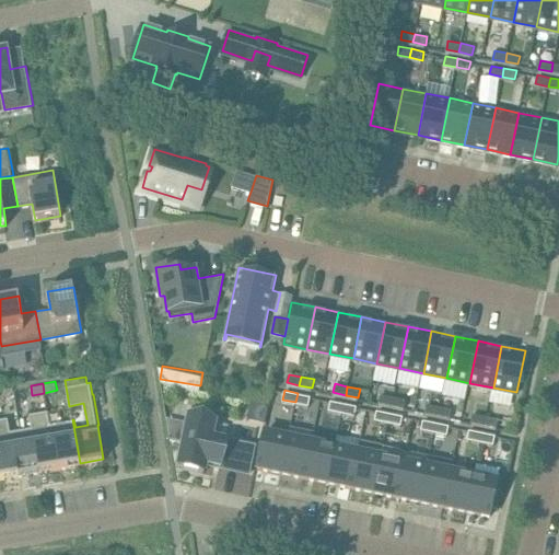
[(298,393),(295,402),(309,404),(311,395),(298,393)]
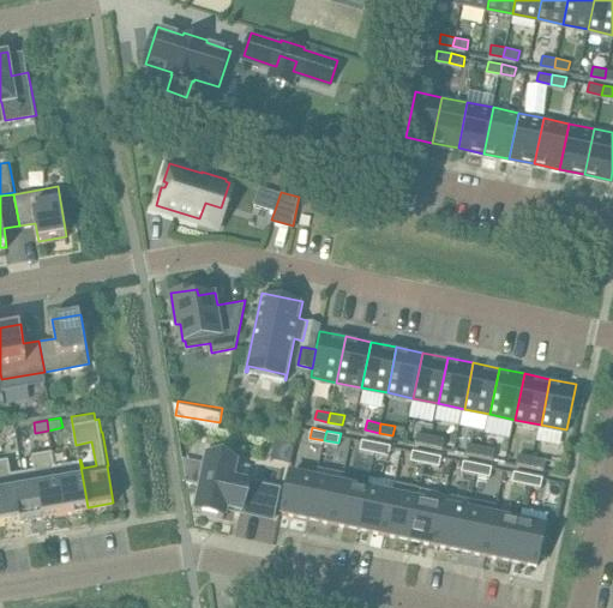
[(418,431),(416,440),(430,443),(432,434),(418,431)]
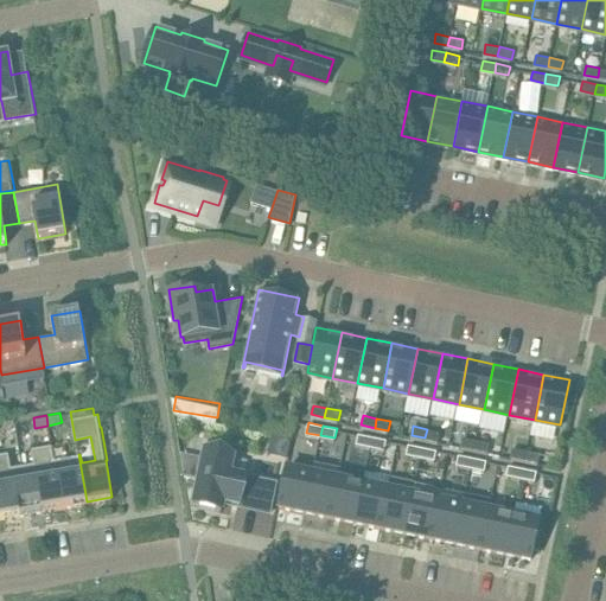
[(427,429),(425,438),(439,441),(440,432),(427,429)]
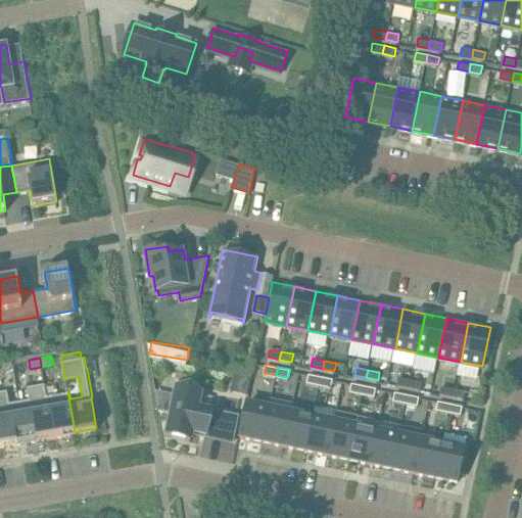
[(309,373),(307,381),(320,384),(321,376),(309,373)]
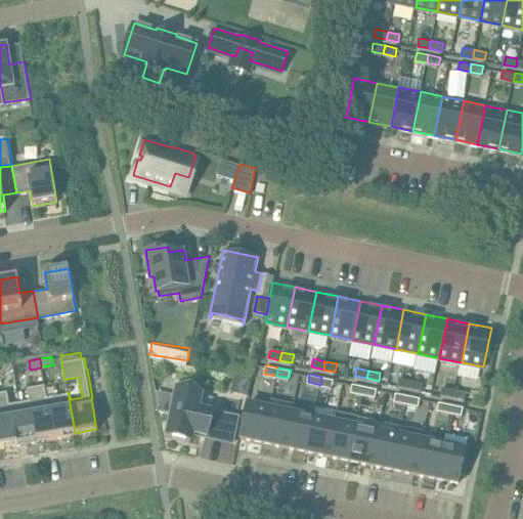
[(321,377),(320,385),(333,387),(334,379),(321,377)]
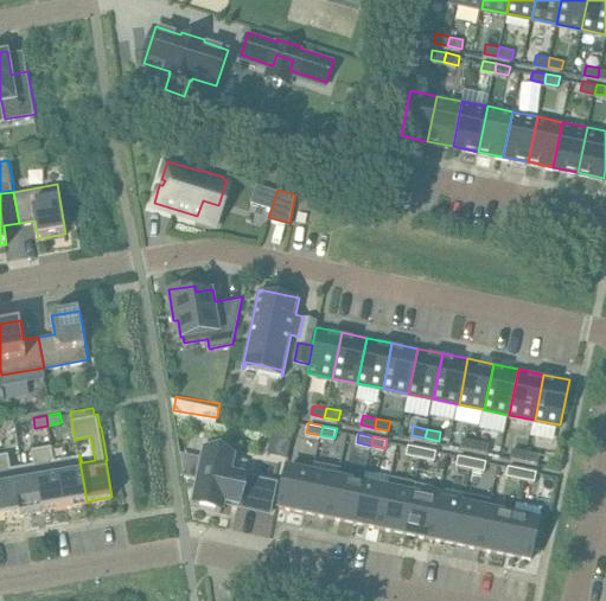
[(464,436),(461,446),(474,448),(477,439),(464,436)]
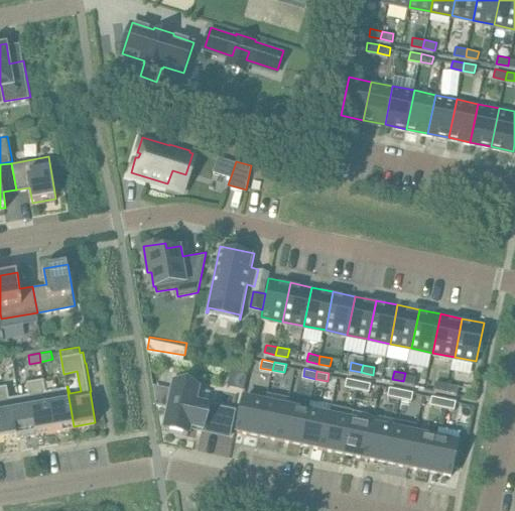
[(405,373),(403,381),(415,384),(417,376),(405,373)]
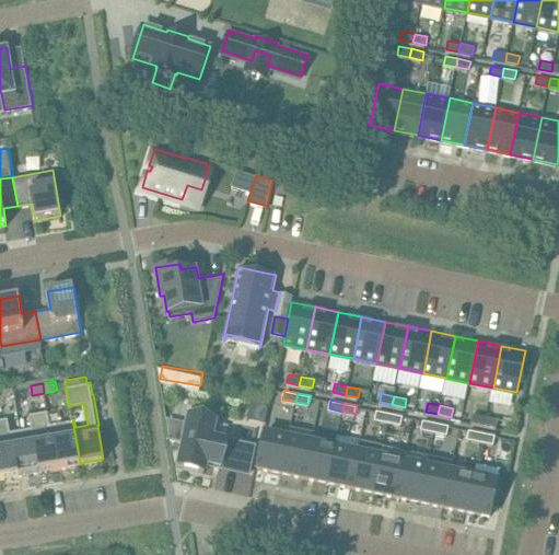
[(377,409),(375,418),(388,421),(391,412),(377,409)]
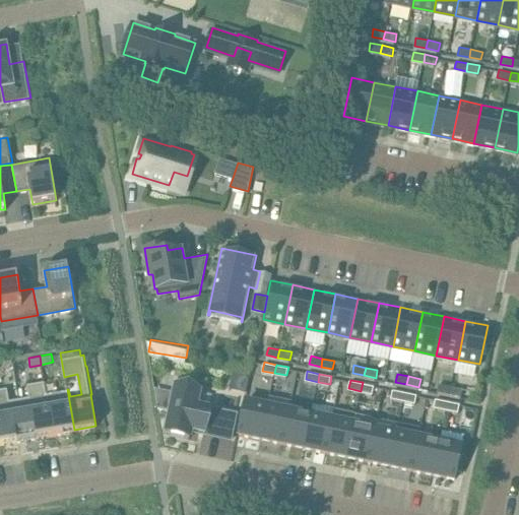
[(53,434),(44,381),(27,384),(29,396),(19,398),(26,438),(53,434)]
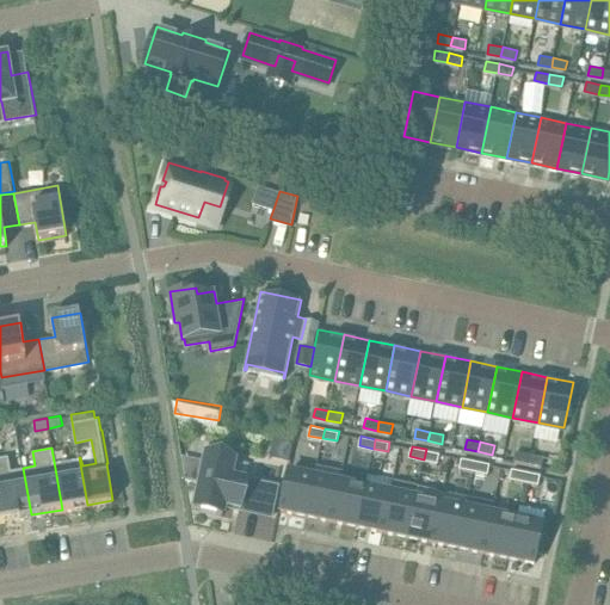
[(53,448),(51,448),(62,510),(87,505),(79,457),(55,462),(53,448)]
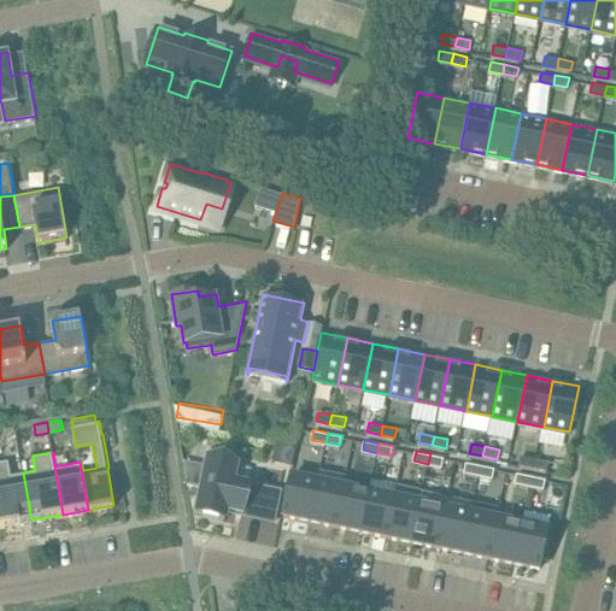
[(430,453),(428,464),(443,466),(445,457),(430,453)]
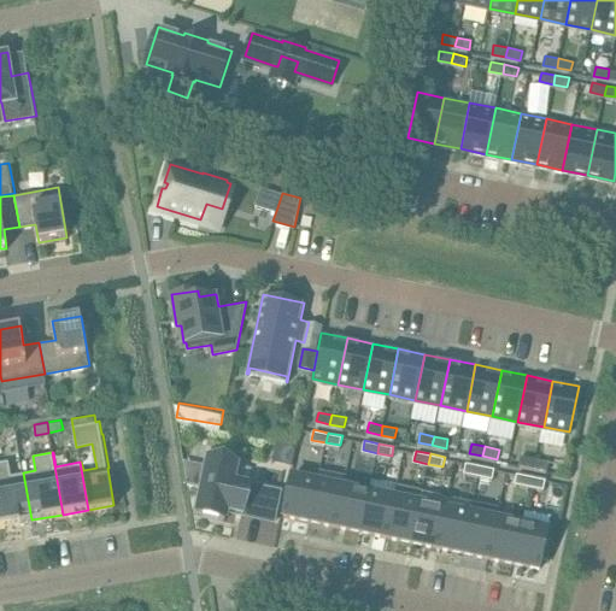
[(522,454),(520,464),(534,466),(535,457),(522,454)]
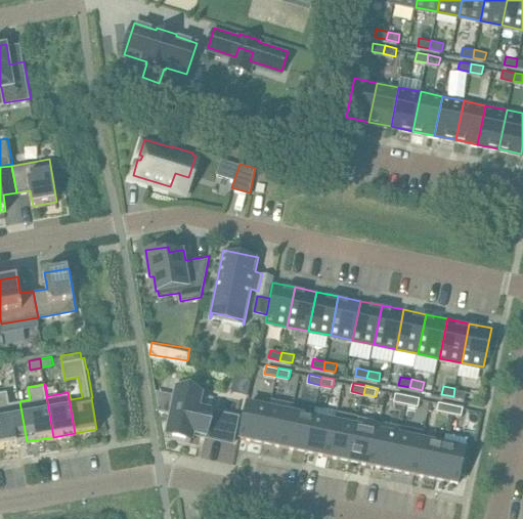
[(176,393),(157,389),(160,409),(173,412),(168,435),(191,439),(193,434),(193,432),(222,437),(227,414),(199,407),(202,392),(178,388),(176,393)]
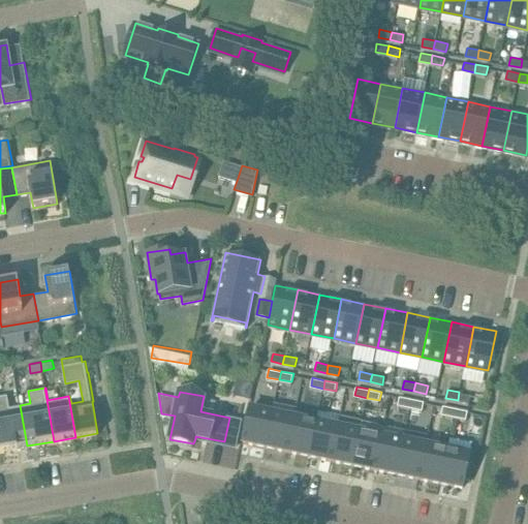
[(459,392),(458,400),(469,402),(471,395),(459,392)]
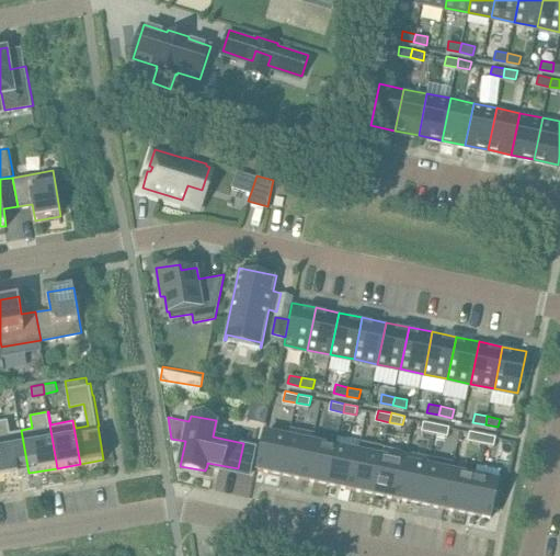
[(9,418),(0,419),(0,473),(1,478),(29,473),(21,430),(11,431),(9,418)]
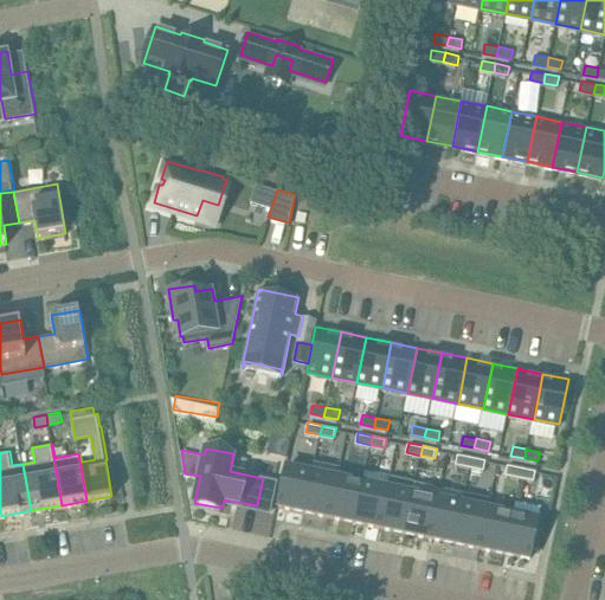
[(458,453),(456,463),(470,465),(472,456),(458,453)]
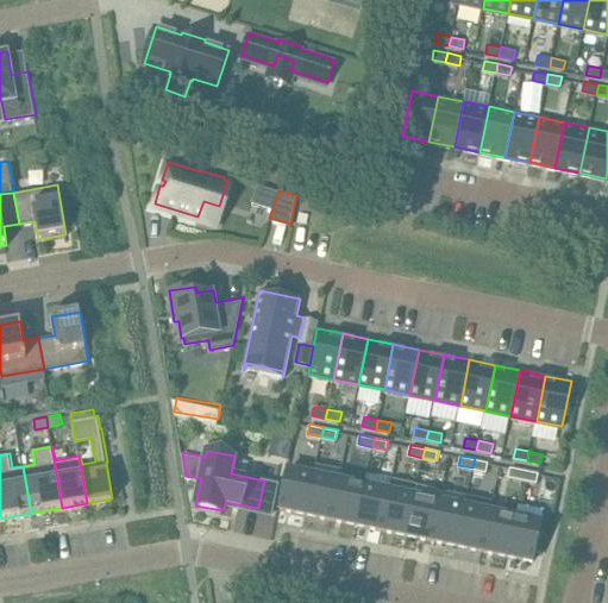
[(475,458),(472,468),(487,471),(489,462),(475,458)]
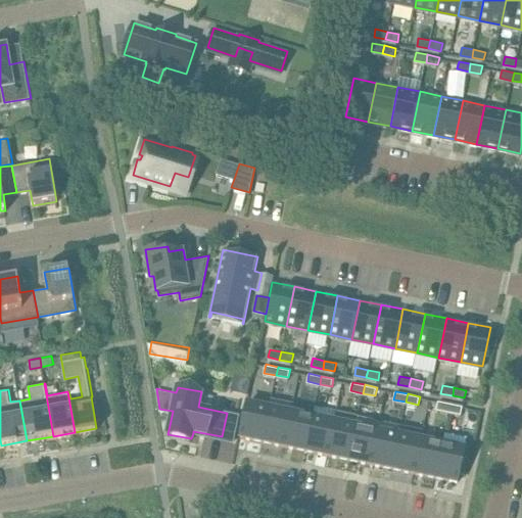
[(270,407),(263,439),(284,444),(291,411),(287,411),(289,401),(272,396),(270,407)]
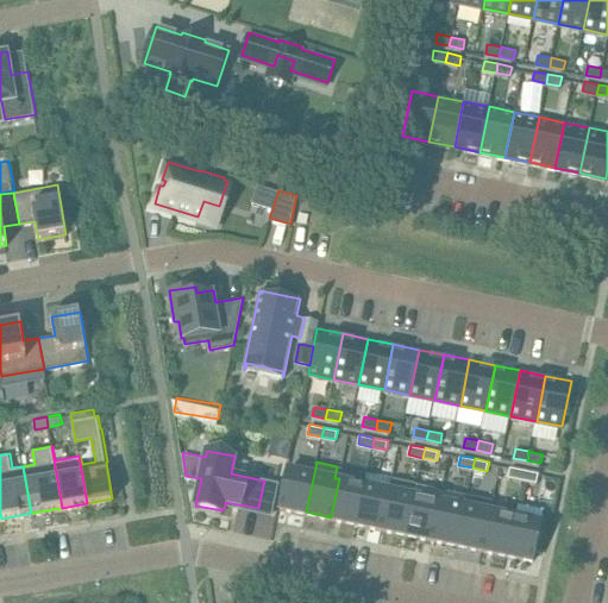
[(511,466),(509,476),(522,478),(525,469),(511,466)]
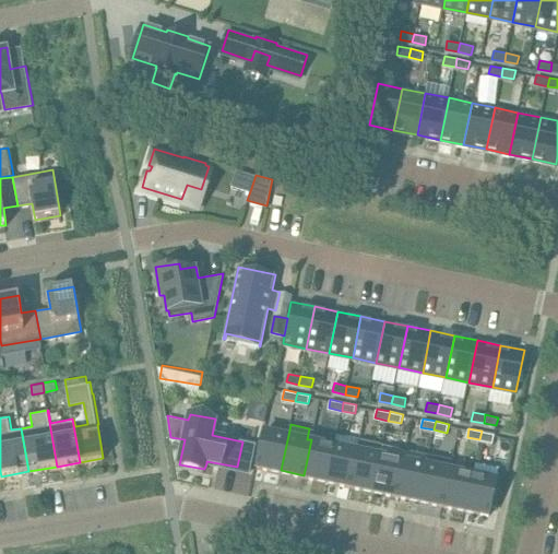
[(264,431),(257,466),(281,470),(288,435),(264,431)]
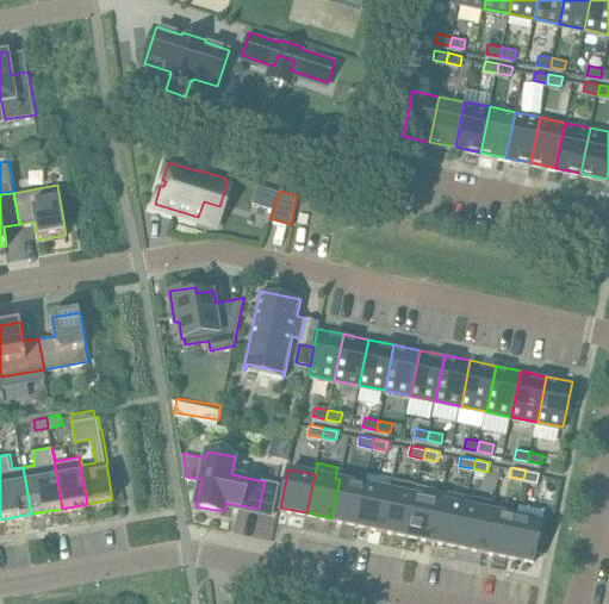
[(526,469),(523,479),(538,483),(540,472),(526,469)]
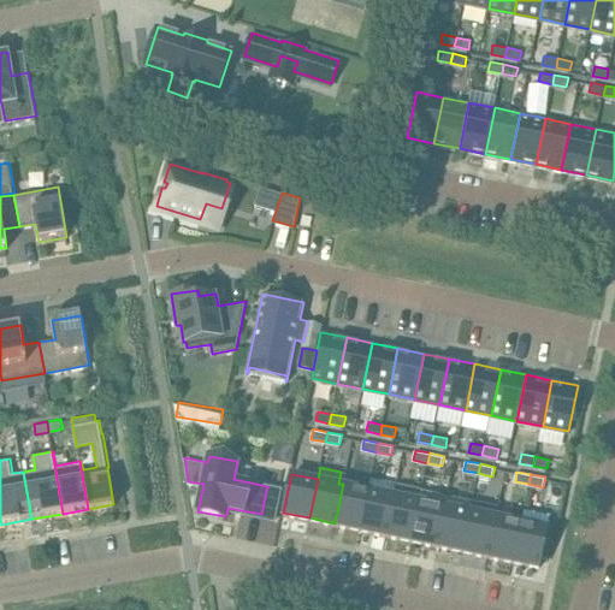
[(343,484),(335,523),(360,528),(368,490),(343,484)]
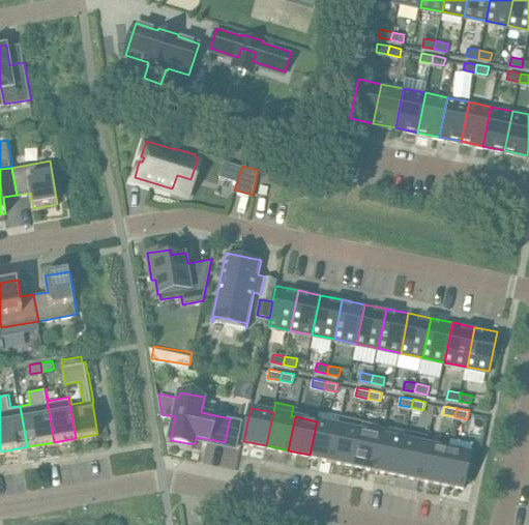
[(360,431),(354,464),(376,468),(383,435),(385,425),(362,420),(360,431)]
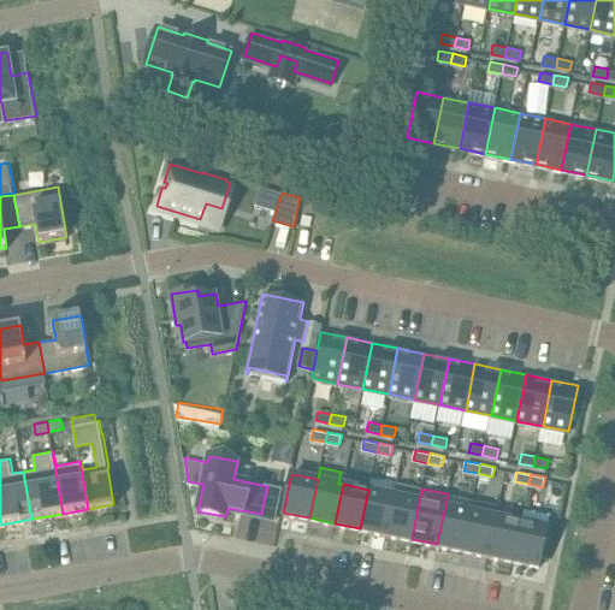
[(368,490),(360,528),(388,534),(396,496),(370,490),(368,490)]
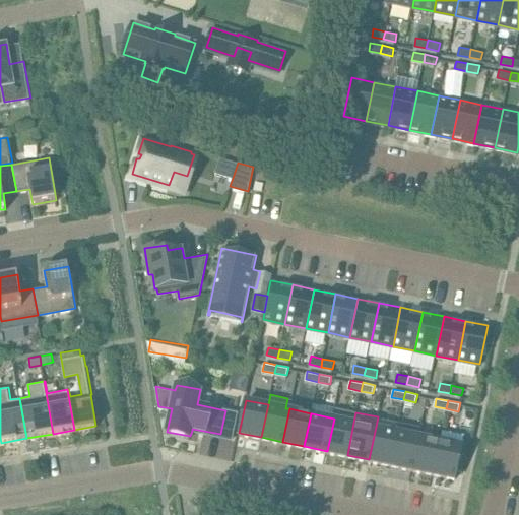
[(376,427),(369,459),(390,464),(397,432),(399,422),(378,416),(376,427)]
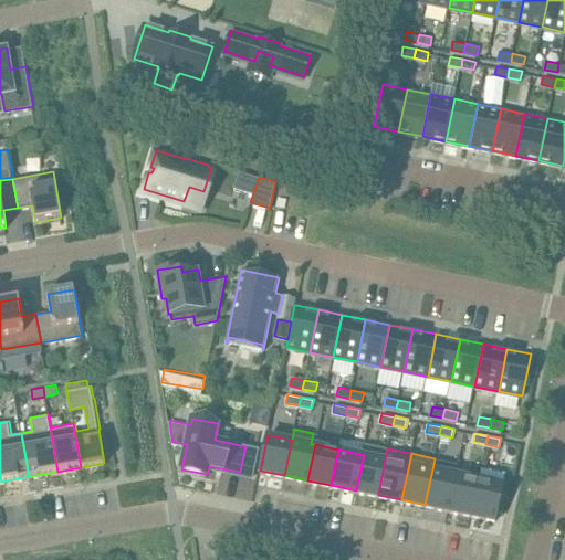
[(364,455),(356,490),(378,495),(385,460),(364,455)]
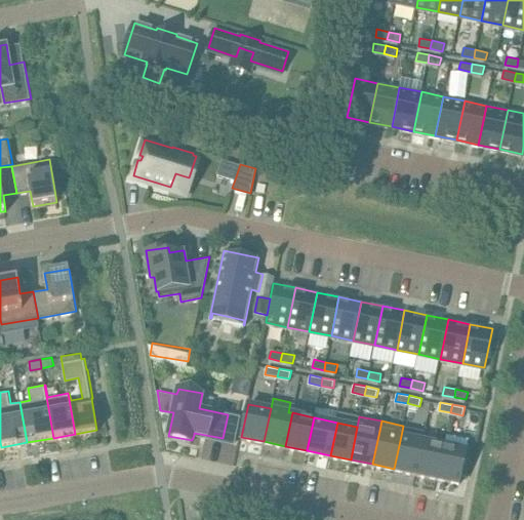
[(401,436),(394,469),(416,473),(422,440),(425,431),(403,426),(401,436)]
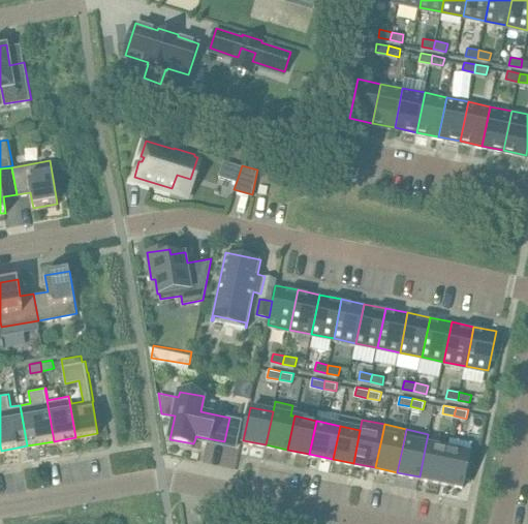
[(426,443),(420,476),(441,481),(448,448),(426,443)]
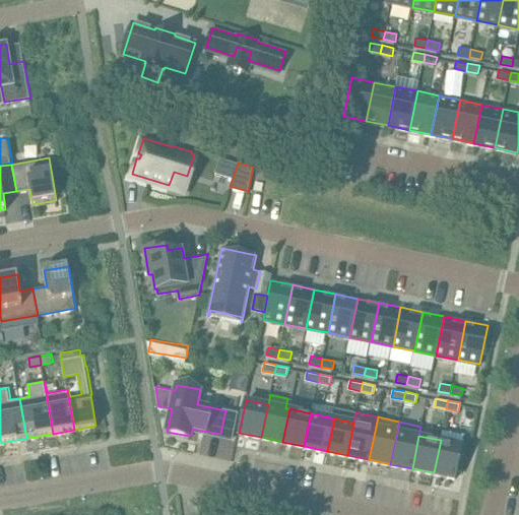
[(441,440),(434,472),(455,477),(462,445),(441,440)]
